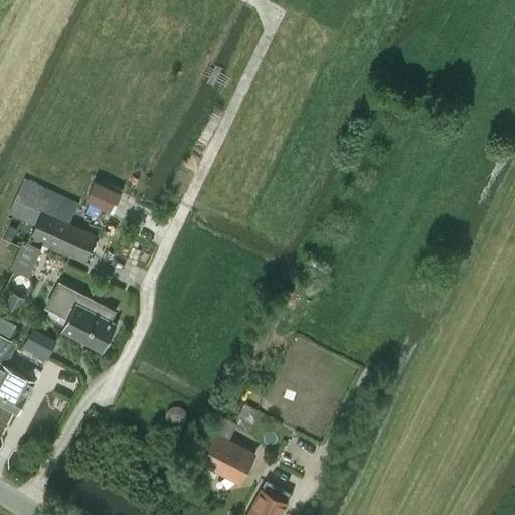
[(23,177),(8,212),(35,224),(31,234),(86,260),(97,235),(68,222),(77,202),(23,177)]
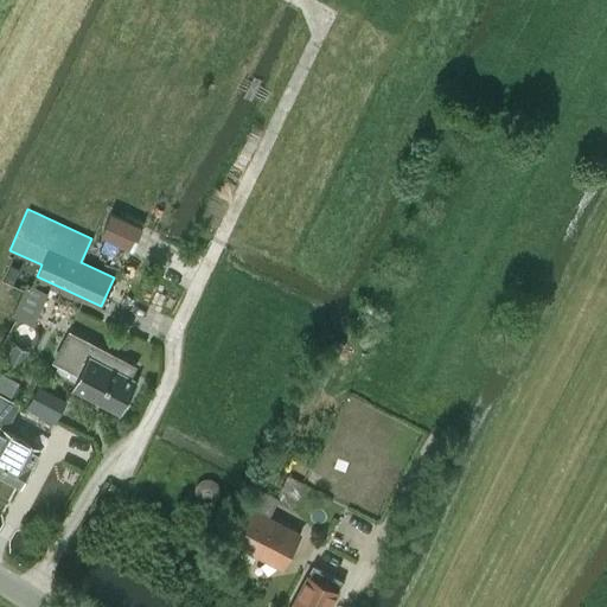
[(102,235),(135,249),(146,222),(113,209),(102,235)]
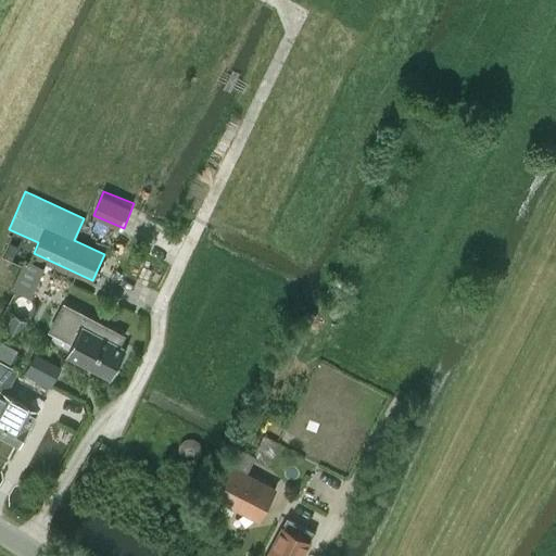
[(29,299),(43,268),(23,260),(10,291),(29,299)]
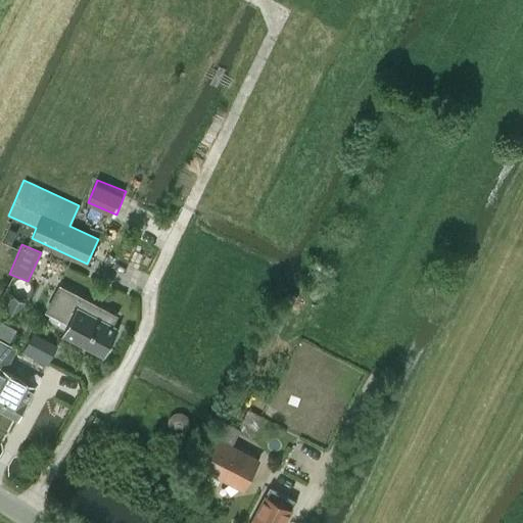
[(63,334),(104,354),(117,329),(108,325),(113,315),(60,287),(48,311),(70,321),(63,334)]
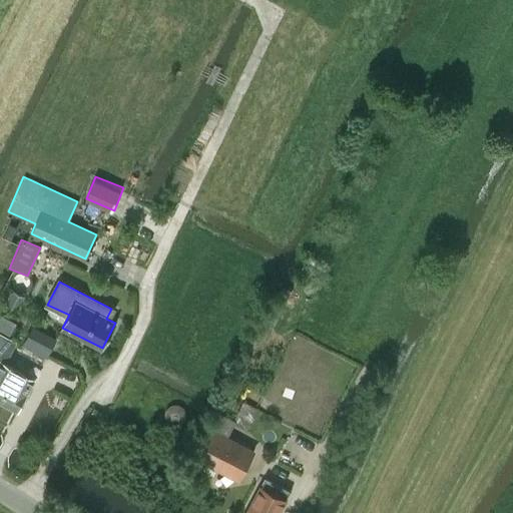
[(14,292),(4,309),(15,315),(24,297),(14,292)]
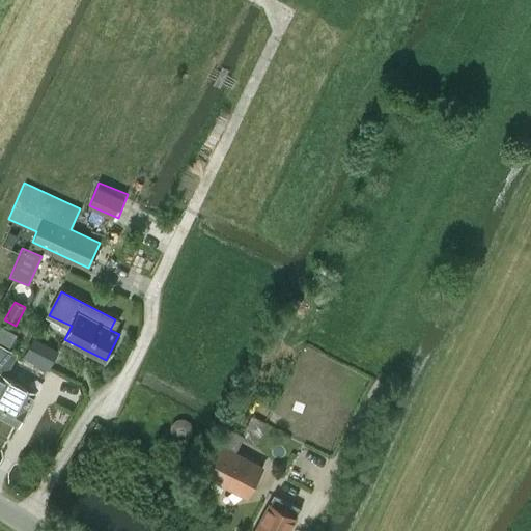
[(16,337),(0,328),(0,341),(9,347),(16,337)]
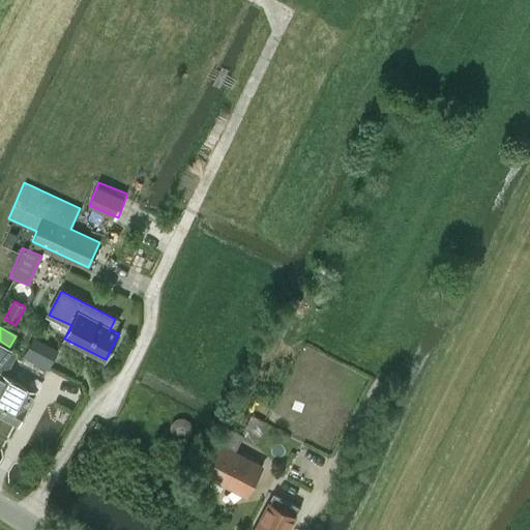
[(47,367),(56,350),(33,339),(24,356),(47,367)]
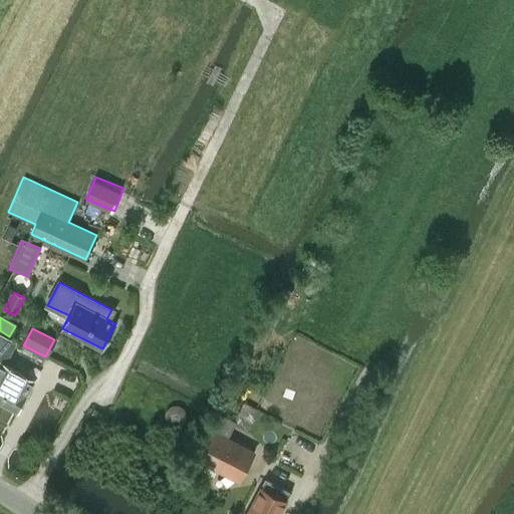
[(0,361),(2,363),(4,364),(16,343),(0,334),(0,361)]
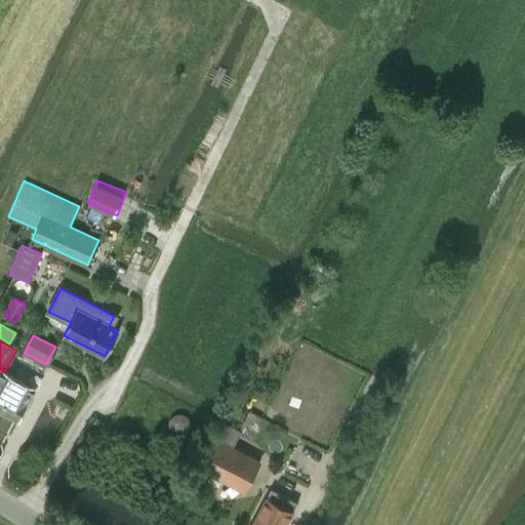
[(0,411),(18,421),(29,404),(28,403),(35,389),(4,372),(2,371),(0,374),(0,411)]
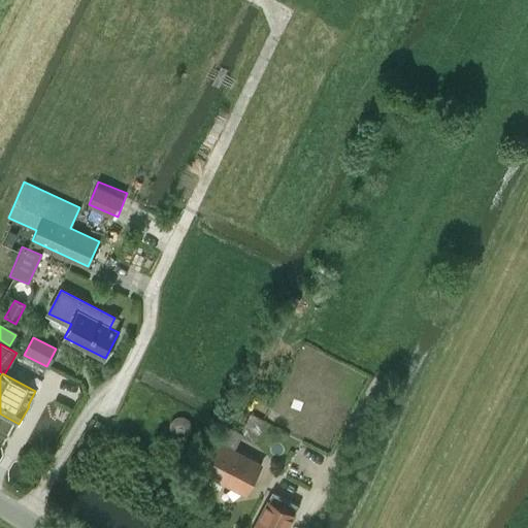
[(180,416),(178,416),(175,417),(173,418),(172,419),(170,420),(169,422),(168,424),(168,426),(169,428),(170,431),(171,433),(173,435),(176,436),(179,436),(182,435),(184,434),(185,434),(187,431),(188,429),(189,426),(189,424),(188,422),(187,421),(186,419),(184,418),(182,417),(180,416)]
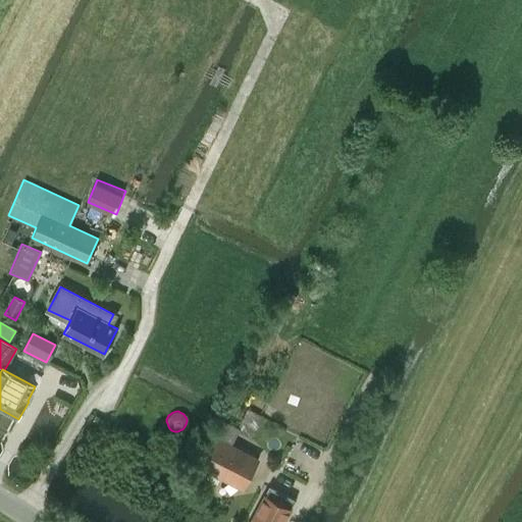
[(258,459),(229,444),(212,434),(200,460),(216,468),(246,483),(258,459)]
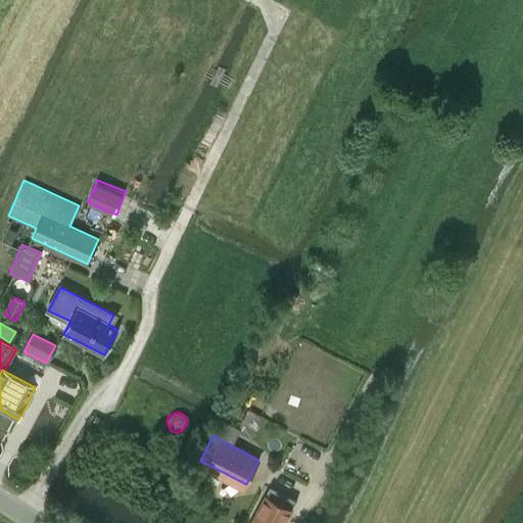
[(250,522),(285,522),(292,510),(297,501),(270,486),(266,495),(250,522)]
